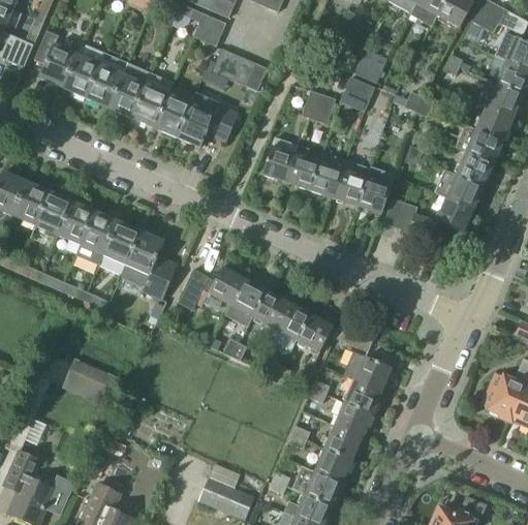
[(42,0),(36,17),(43,21),(53,0),(42,0)]
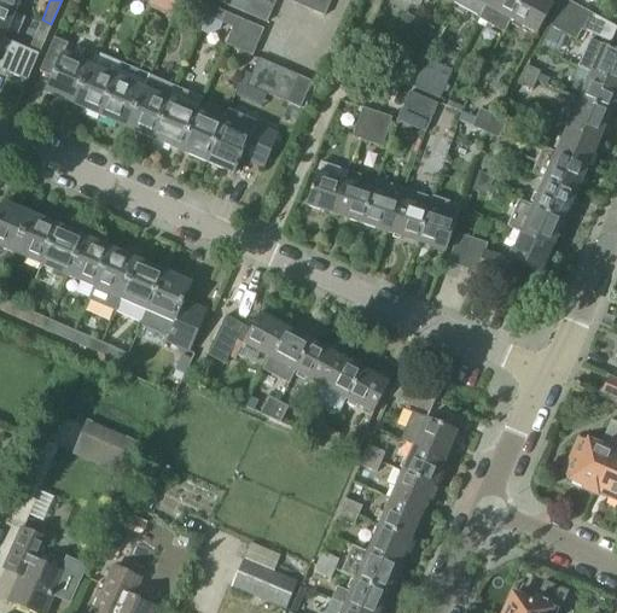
[(208,13),(213,4),(204,0),(181,0),(180,3),(208,13)]
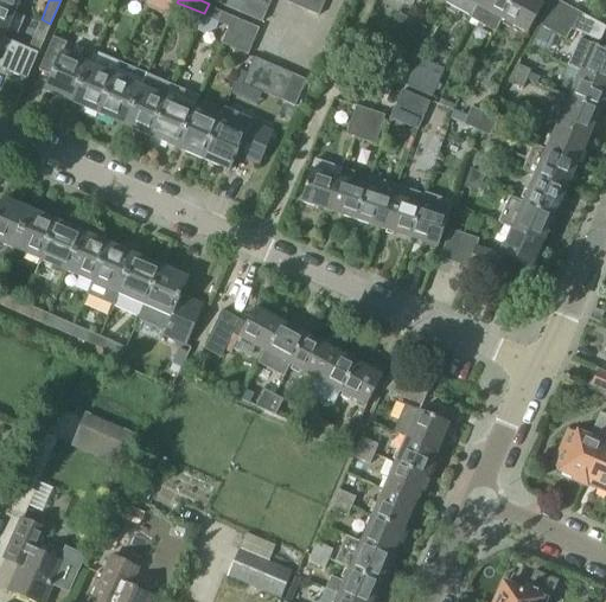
[(237,7),(263,19),(268,6),(254,0),(240,0),(237,7)]
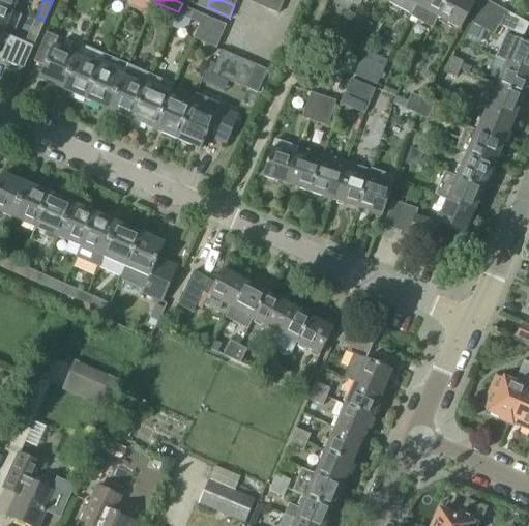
[(280,10),(284,0),(270,0),(268,6),(280,10)]
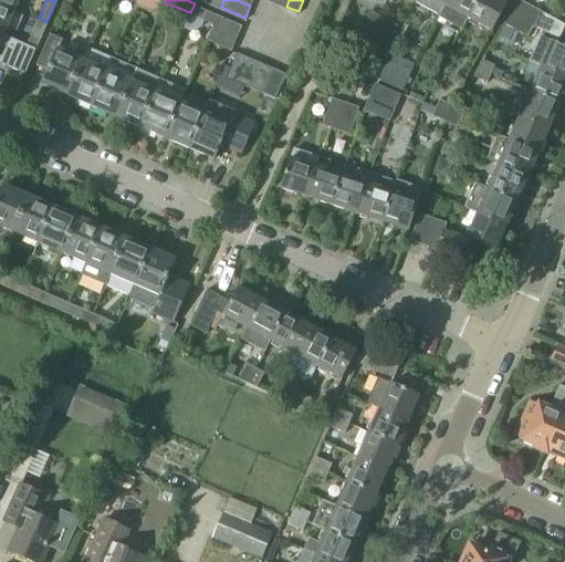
[(417,0),(440,12),(446,3),(447,0),(417,0)]
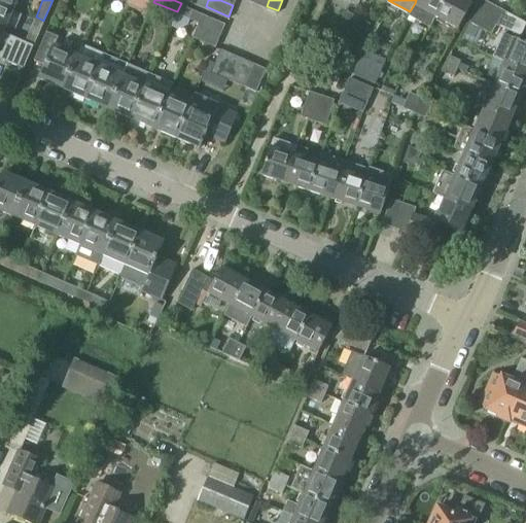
[(410,11),(409,13),(430,25),(431,25),(436,14),(444,0),(416,0),(415,3),(410,11)]
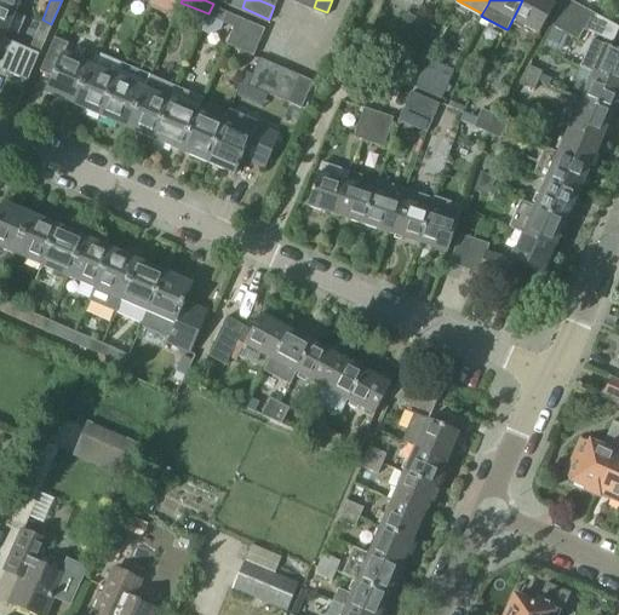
[(522,0),(514,17),(540,32),(556,1),(554,0),(522,0)]
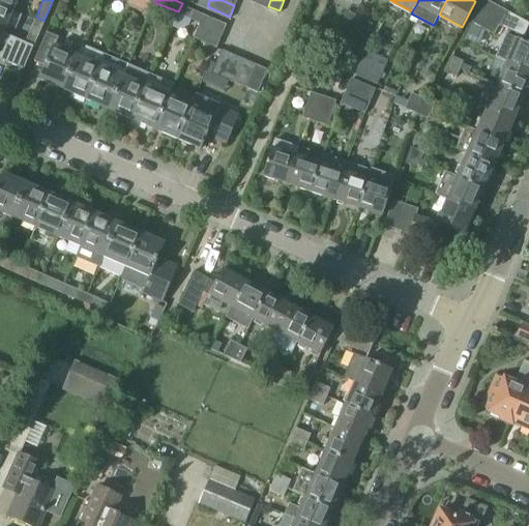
[(481,0),(472,20),(483,26),(496,2),(492,0),(481,0)]
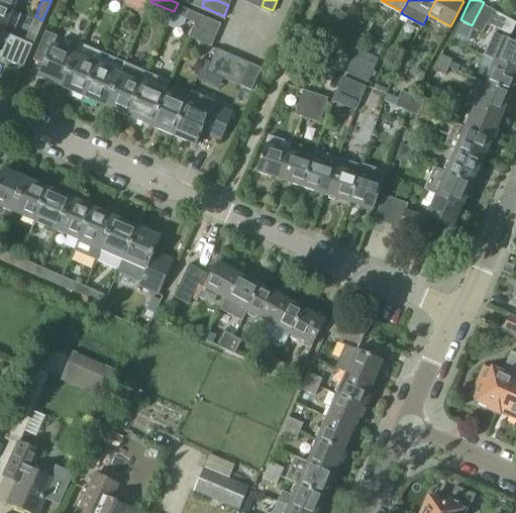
[(13,7),(0,1),(0,27),(4,29),(13,7)]
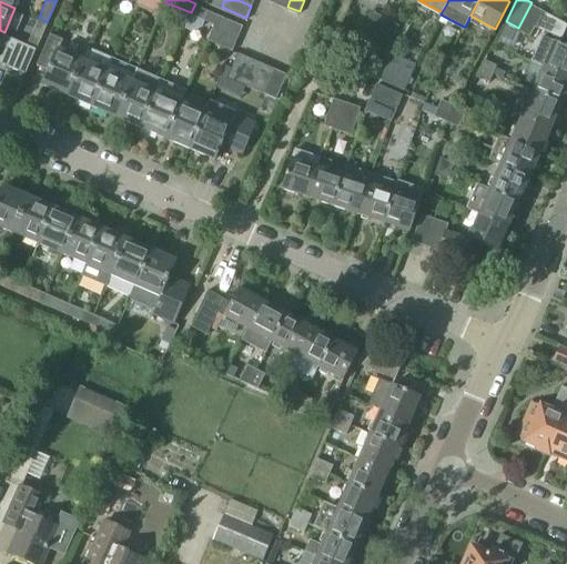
[(545,9),(532,2),(518,28),(530,34),(536,24),(545,9)]
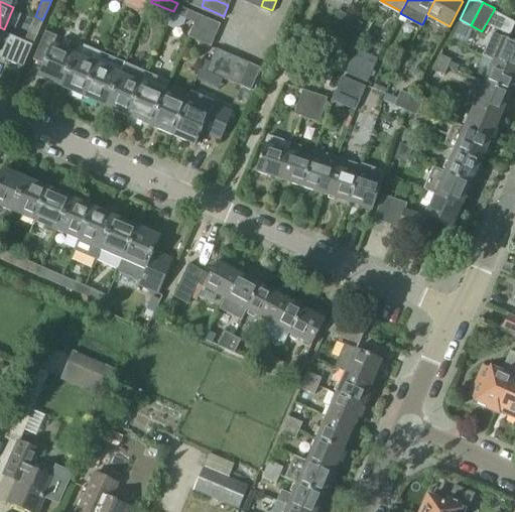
[(196,20),(199,12),(177,3),(173,11),(196,20)]
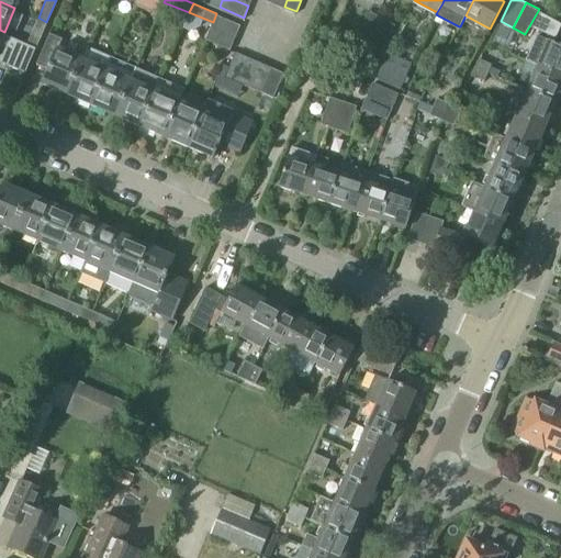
[(560,20),(539,9),(530,24),(557,35),(560,24),(560,20)]
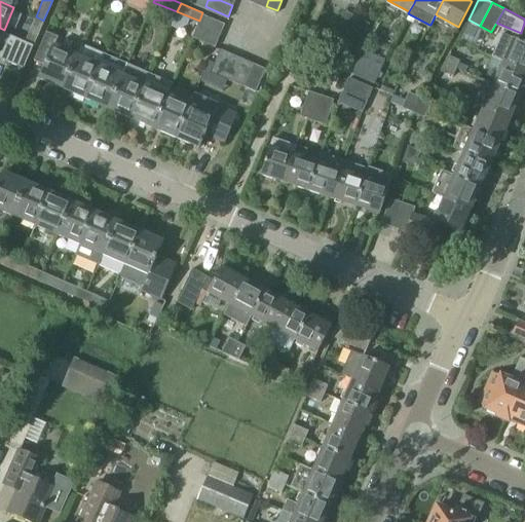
[(347,9),(335,31),(334,32),(345,38),(359,15),(347,9)]
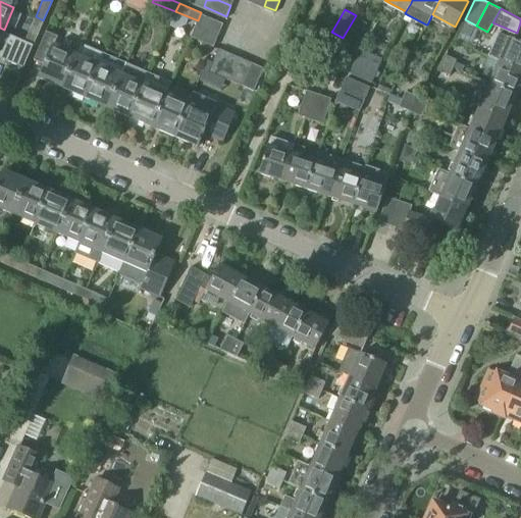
[(201,12),(198,20),(196,23),(219,33),(224,21),(201,12)]
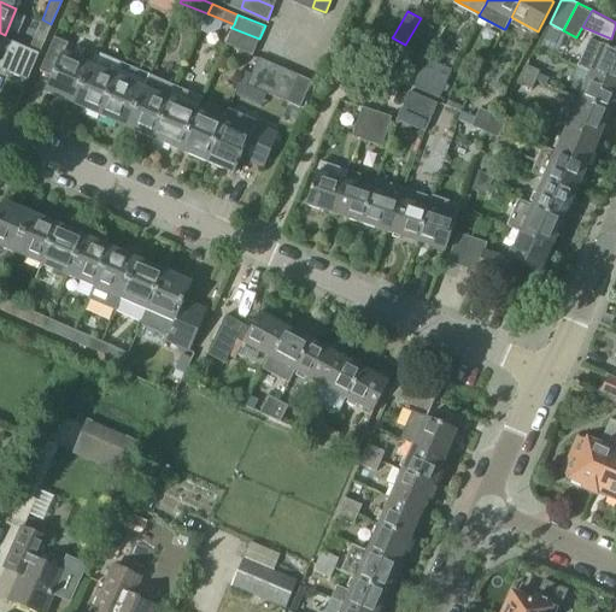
[(434,25),(421,18),(405,45),(420,53),(434,25)]
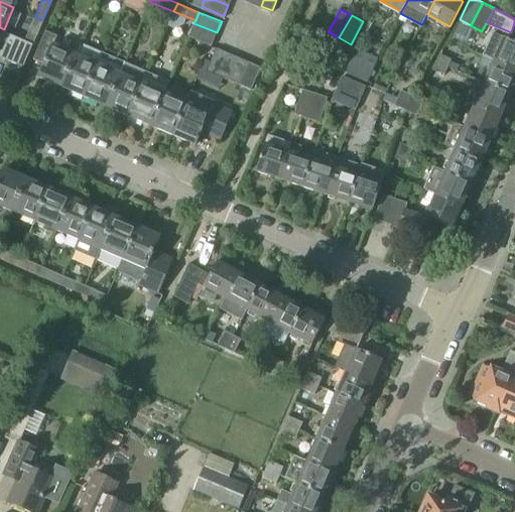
[(35,16),(25,38),(33,41),(42,20),(35,16)]
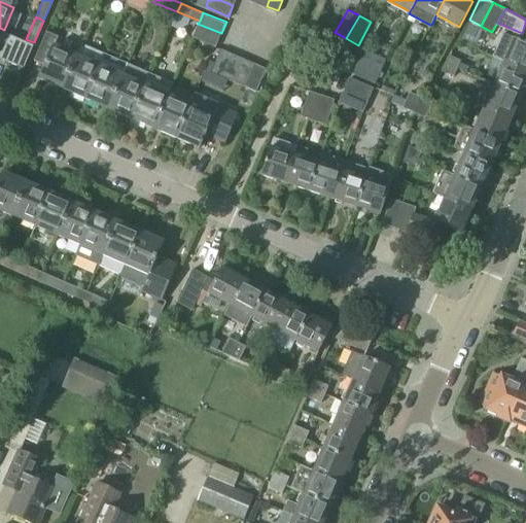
[(194,35),(216,45),(221,33),(198,24),(194,35)]
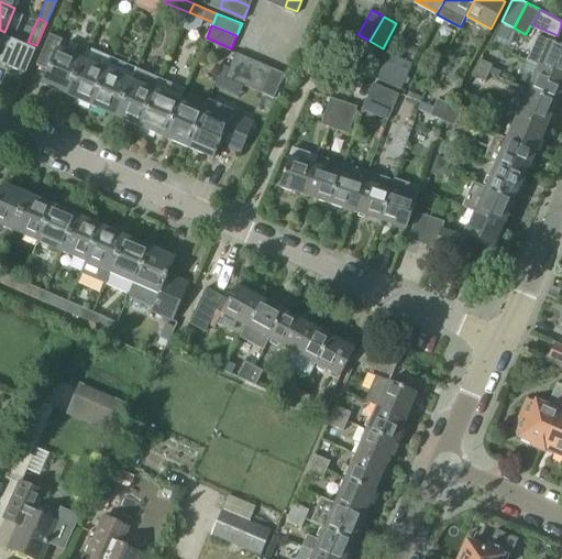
[(0,30),(0,58),(25,70),(36,45),(28,42),(4,32),(0,30)]
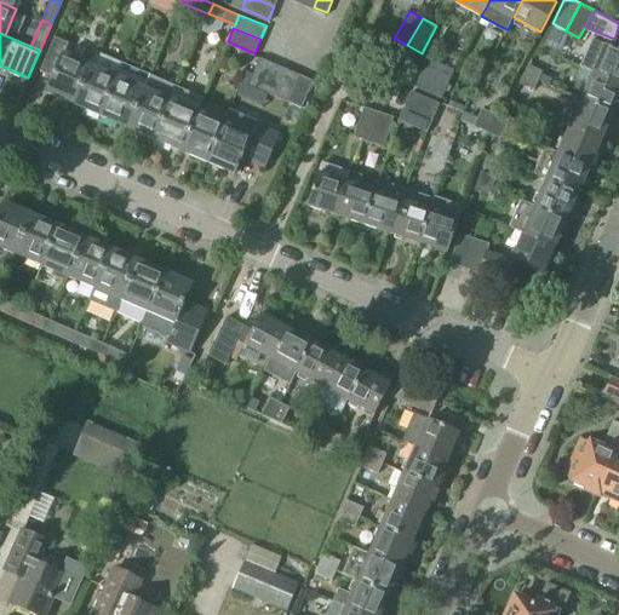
[(41,68),(55,74),(47,90),(73,102),(91,61),(66,50),(69,40),(56,34),(41,68)]
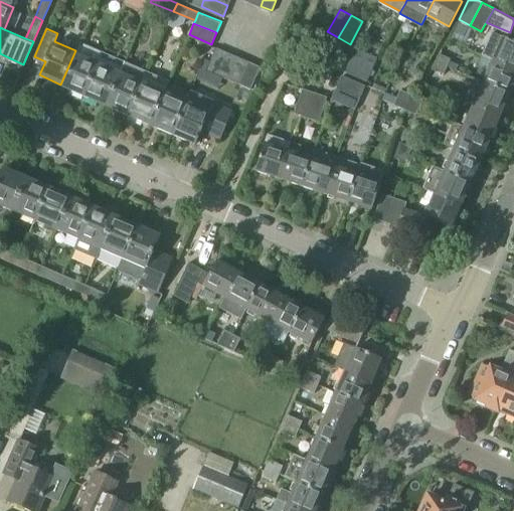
[(492,58),(513,68),(513,39),(493,30),(482,53),(492,57),(492,58)]
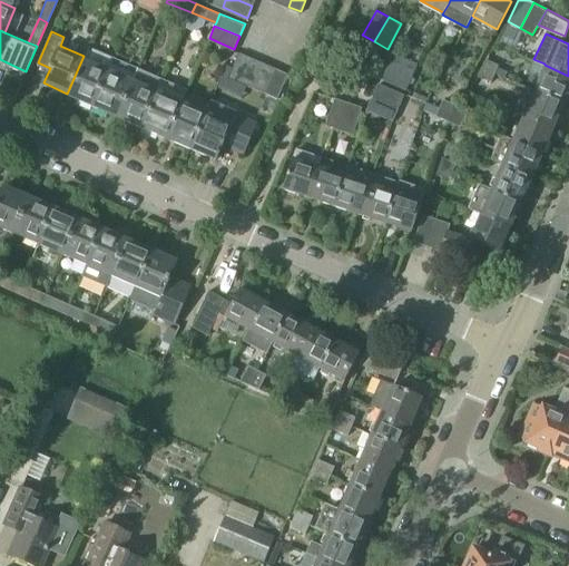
[(85,56),(84,56),(67,94),(92,105),(114,56),(89,45),(85,56)]
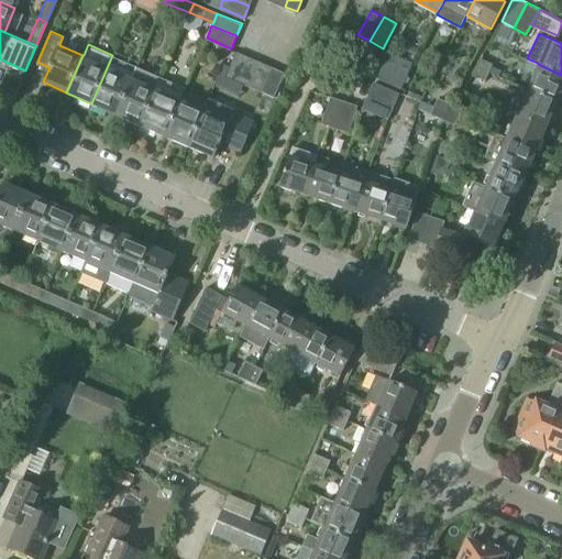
[(237,50),(237,51),(227,75),(238,79),(249,55),(237,50)]
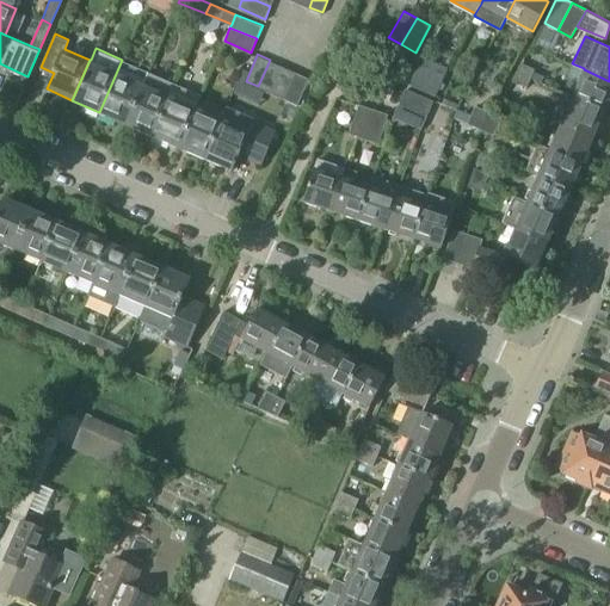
[(414,69),(442,81),(449,66),(420,54),(414,69)]
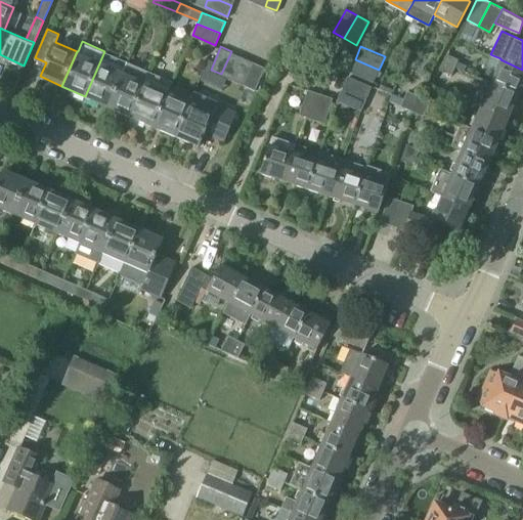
[(127,61),(104,51),(85,96),(107,105),(127,61)]
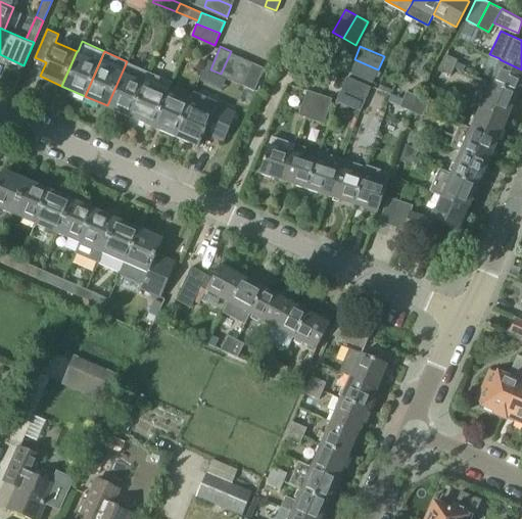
[(232,79),(241,56),(231,51),(221,74),(232,79)]
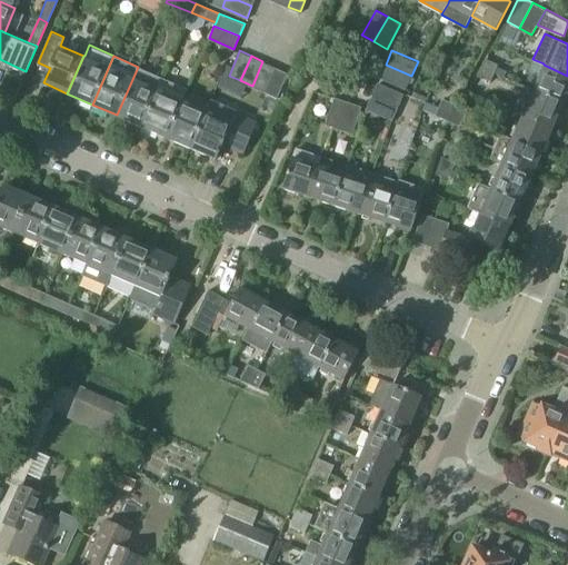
[(481,68),(495,73),(499,63),(486,58),(481,68)]
